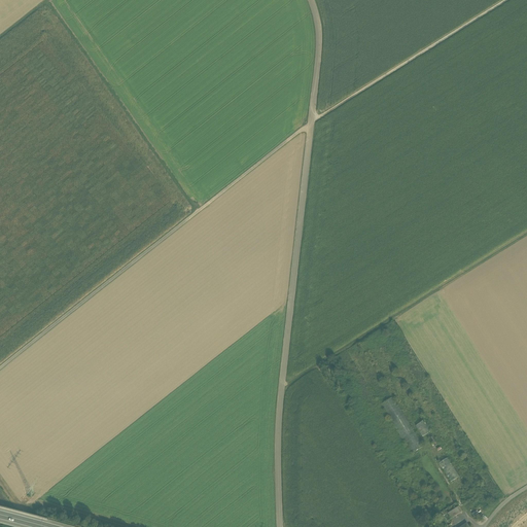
[(425,449),(394,400),(382,408),(413,456),(425,449)]
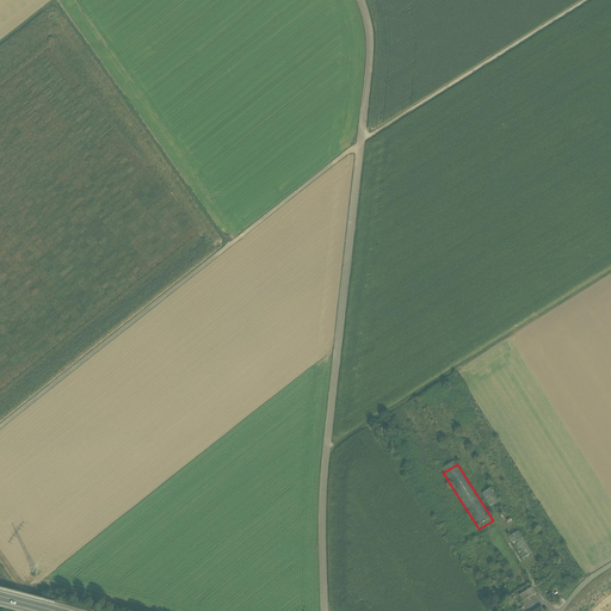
[(491,489),(482,495),(489,507),(499,501),(491,489)]
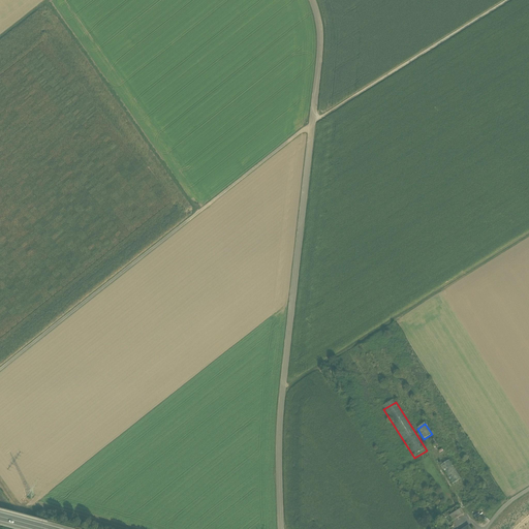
[(440,445),(434,437),(431,439),(437,448),(440,445)]
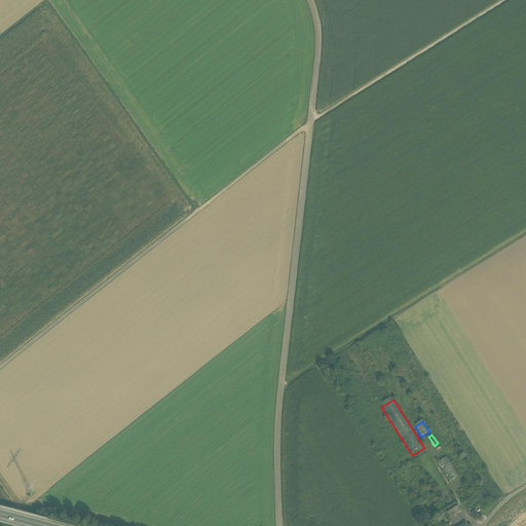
[(458,477),(447,458),(439,463),(450,482),(458,477)]
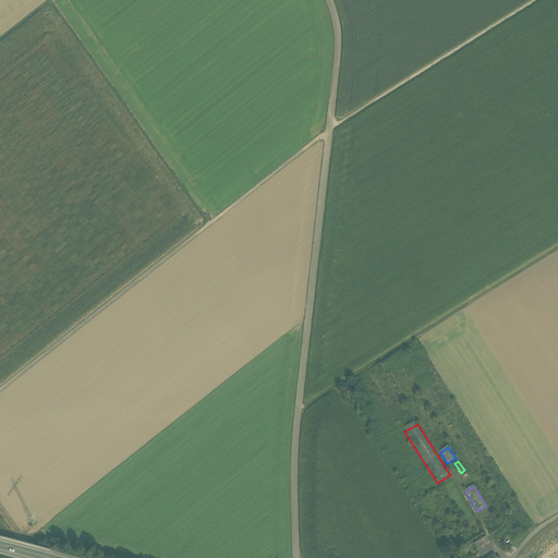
[(482,534),(472,540),(475,544),(484,537),(482,534)]
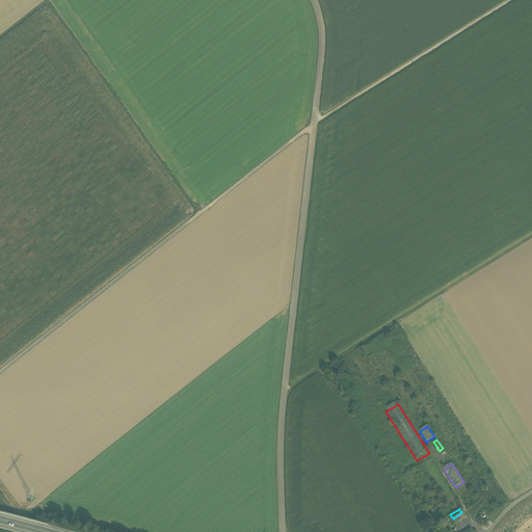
[(453,519),(452,519),(455,524),(466,517),(462,512),(461,512),(453,519)]
